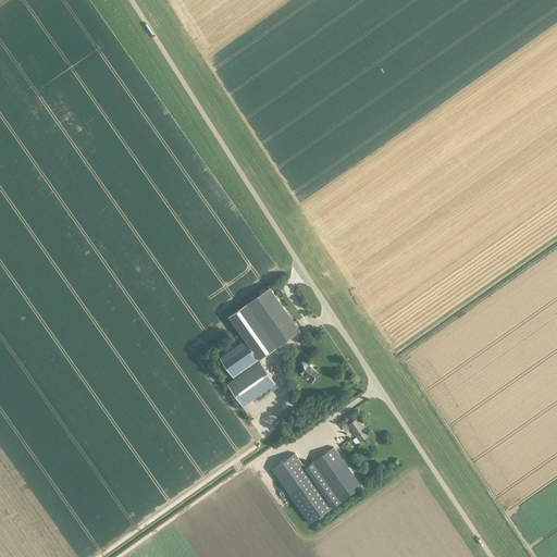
[(246,339),(221,358),(234,376),(300,331),(270,287),(230,316),(246,339)]
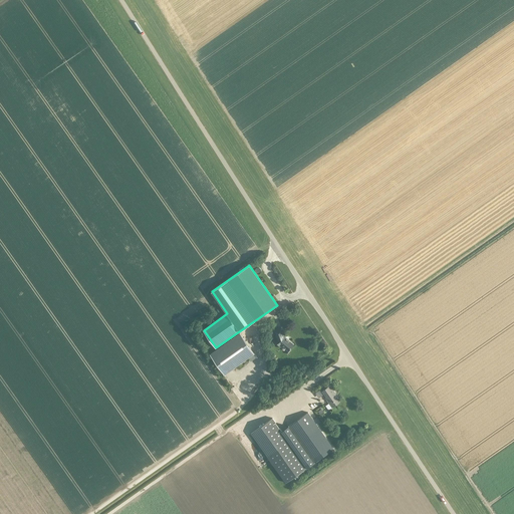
[(272,322),(266,318),(263,325),(269,328),(272,322)]
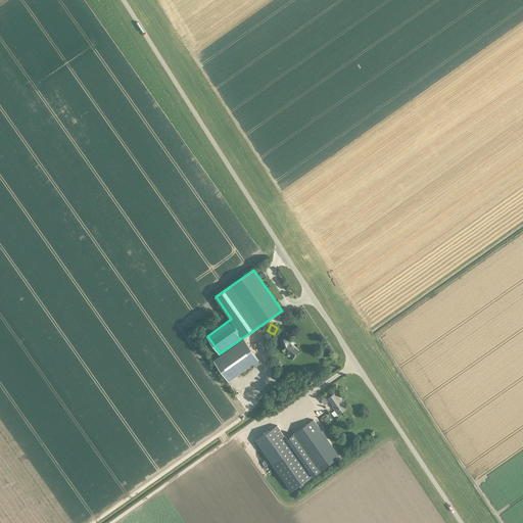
[(289,341),(289,340),(287,333),(282,335),(284,338),(281,339),(283,345),(280,346),(284,352),(286,350),(293,358),(299,350),(290,343),(289,341)]
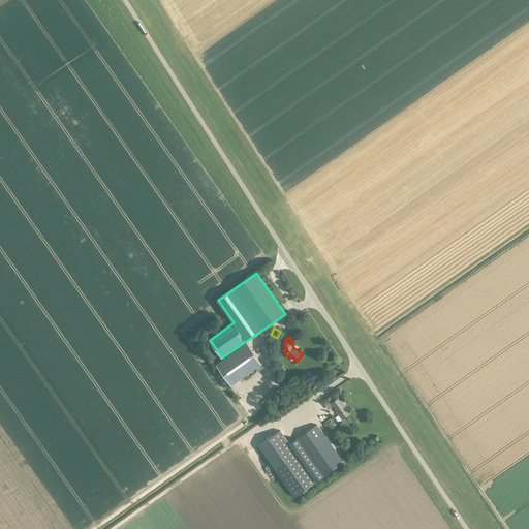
[(231,385),(239,380),(255,369),(257,372),(265,368),(247,343),(223,360),(216,365),(231,385)]
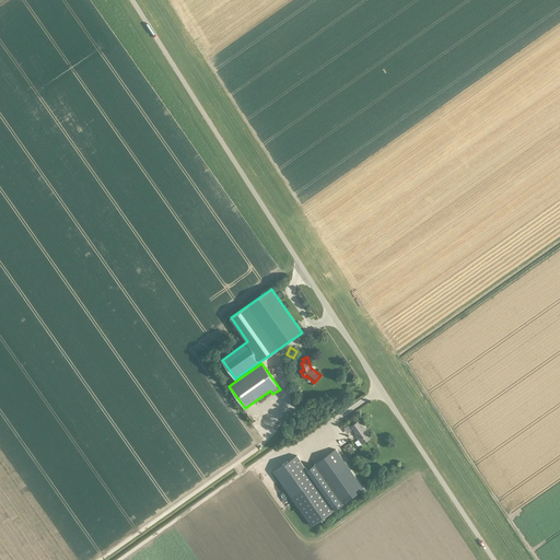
[(357,435),(359,439),(362,444),(370,439),(364,431),(366,430),(360,420),(351,426),(358,434),(357,435)]
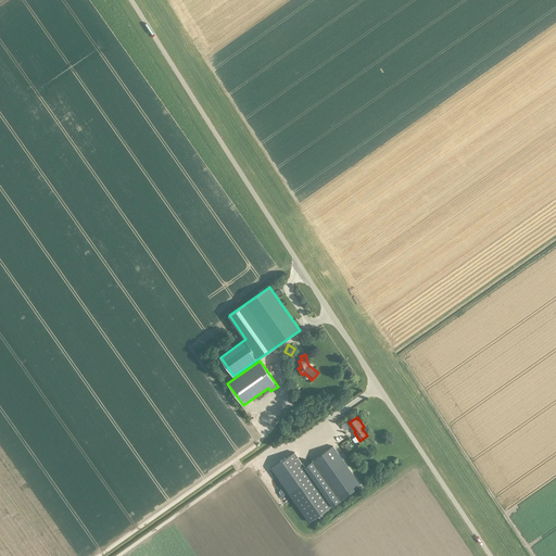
[(362,485),(333,446),(312,462),(340,501),(362,485)]
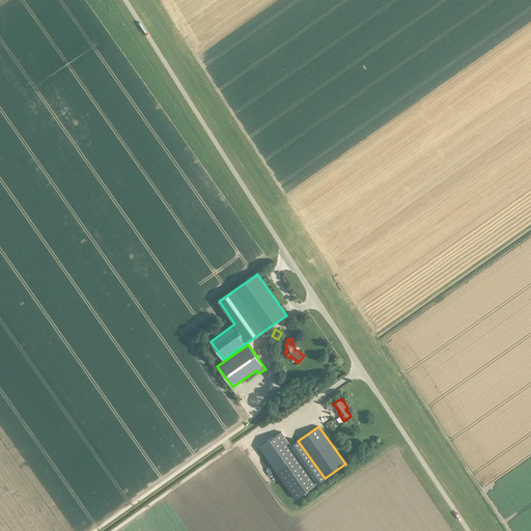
[(281,431),(259,448),(296,499),(317,483),(325,478),(298,441),(291,445),(281,431)]
